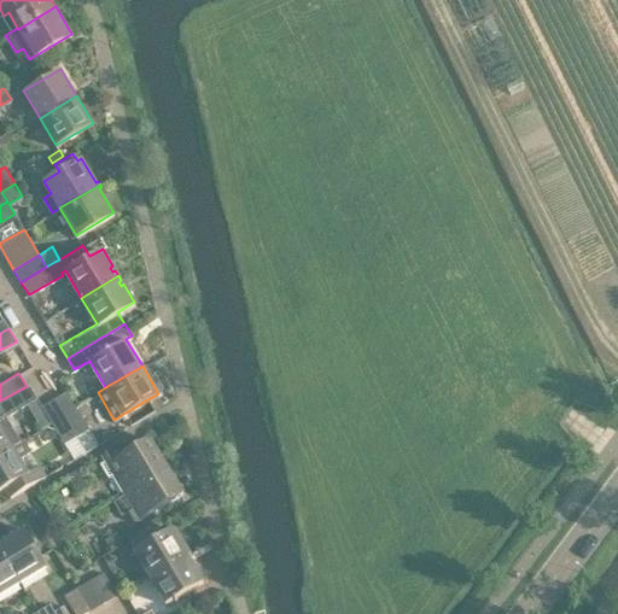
[(0,415),(1,417),(36,397),(29,384),(27,386),(0,401),(0,415)]
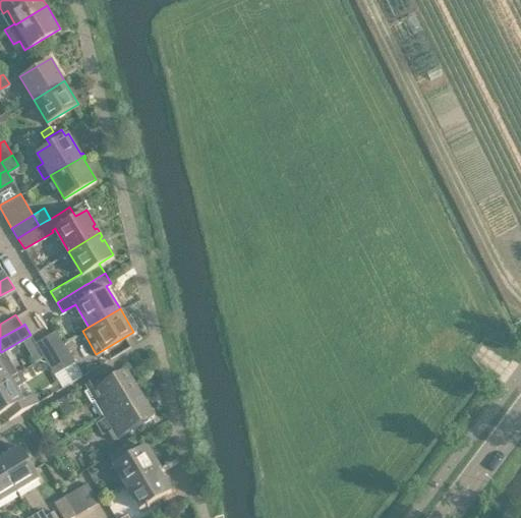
[(64,366),(74,360),(56,329),(45,335),(64,366)]
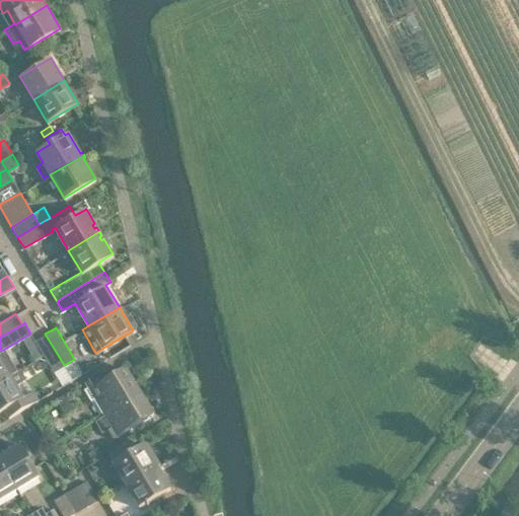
[(54,371),(64,365),(45,334),(34,340),(54,371)]
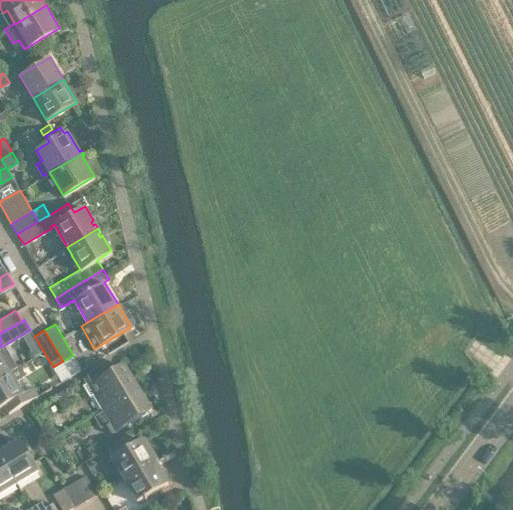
[(0,375),(9,370),(0,353),(0,375)]
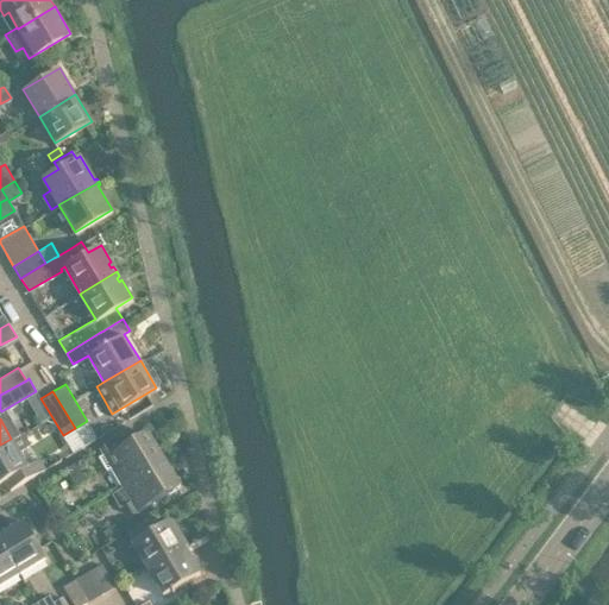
[(120,483),(164,457),(148,430),(115,449),(110,441),(99,447),(102,453),(99,455),(117,485),(120,483)]
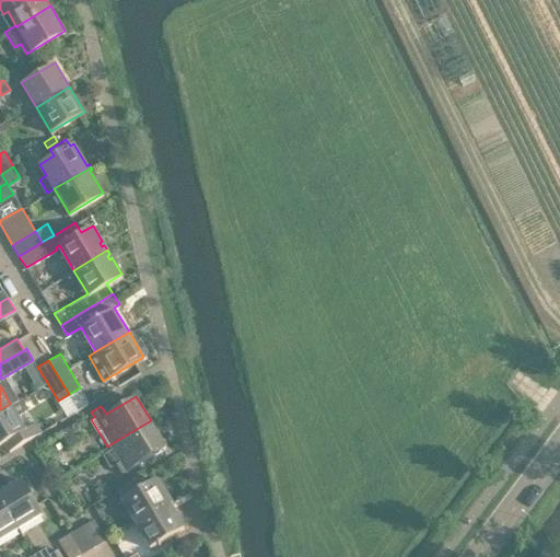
[(30,437),(16,414),(27,407),(22,397),(10,404),(0,409),(0,442),(3,440),(9,449),(30,437)]
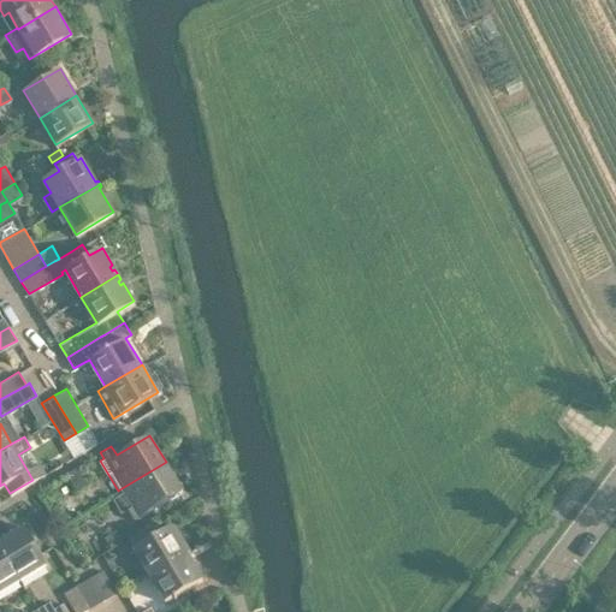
[(166,462),(122,488),(131,505),(128,506),(135,518),(182,489),(166,462)]
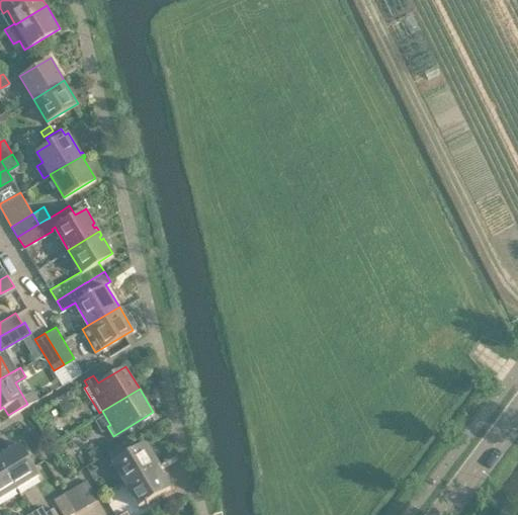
[(70,401),(65,392),(56,398),(61,406),(64,411),(73,406),(70,401)]
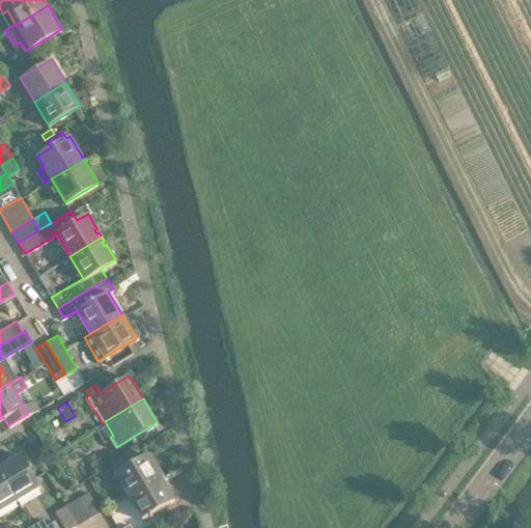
[(146,452),(136,459),(131,450),(110,463),(115,472),(114,472),(129,495),(163,474),(164,473),(156,459),(151,461),(146,452)]
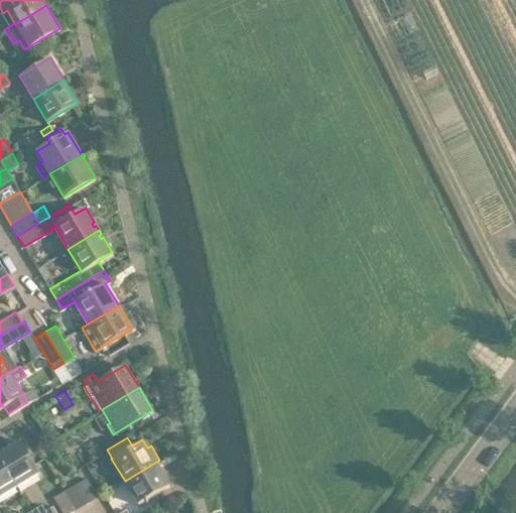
[(17,441),(0,452),(0,456),(16,485),(38,472),(20,440),(18,440),(17,438),(16,439),(17,441)]
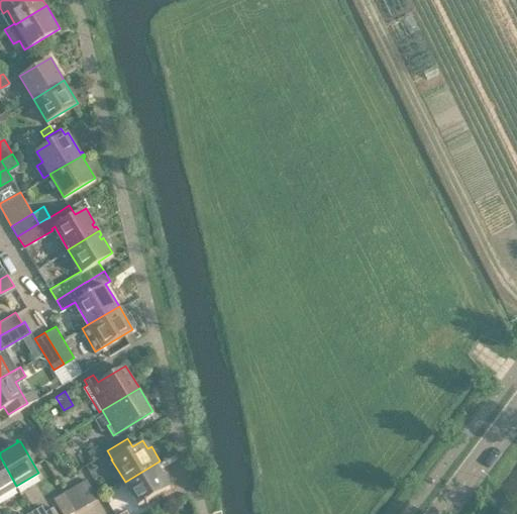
[(93,458),(101,453),(96,444),(88,450),(93,458)]
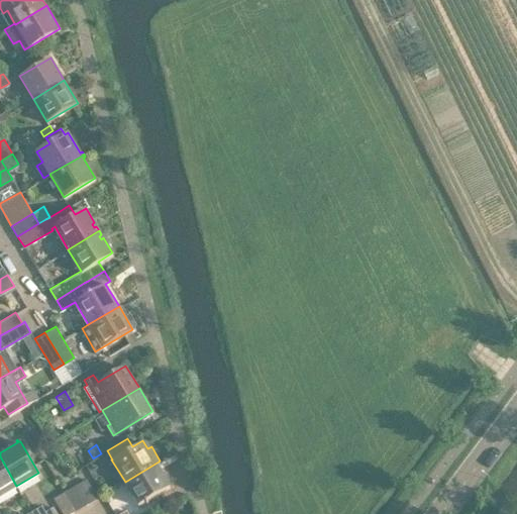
[(0,495),(16,486),(0,456),(0,495)]
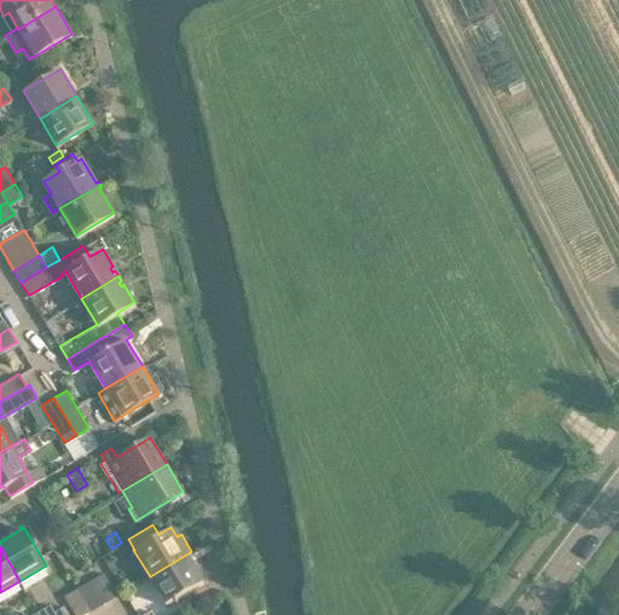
[(174,598),(175,601),(178,598),(177,597),(203,580),(189,557),(191,556),(190,552),(150,576),(166,603),(174,598)]
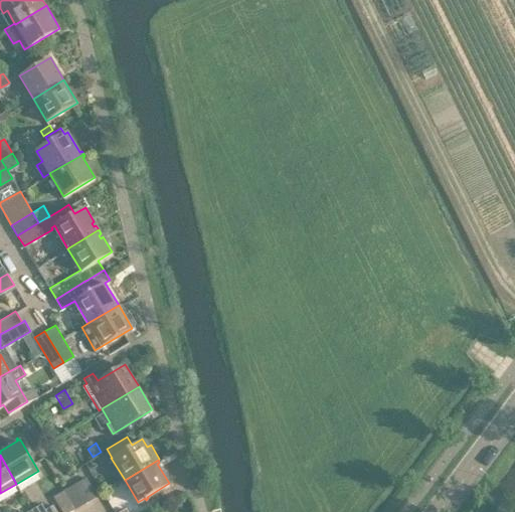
[(98,494),(86,475),(74,482),(87,501),(98,494)]
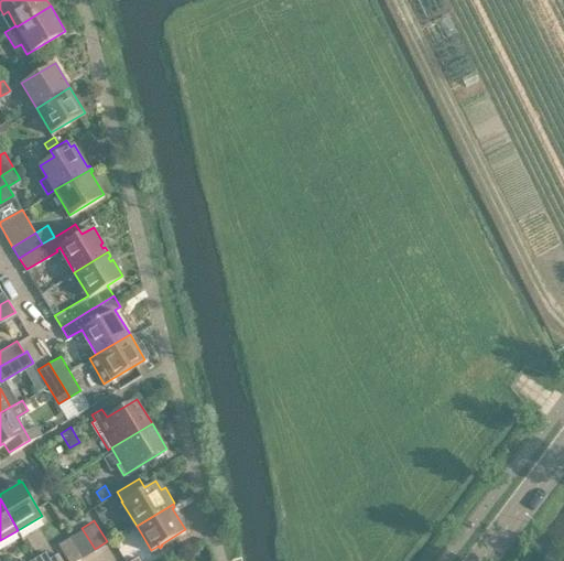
[(95,549),(82,528),(71,535),(83,556),(95,549)]
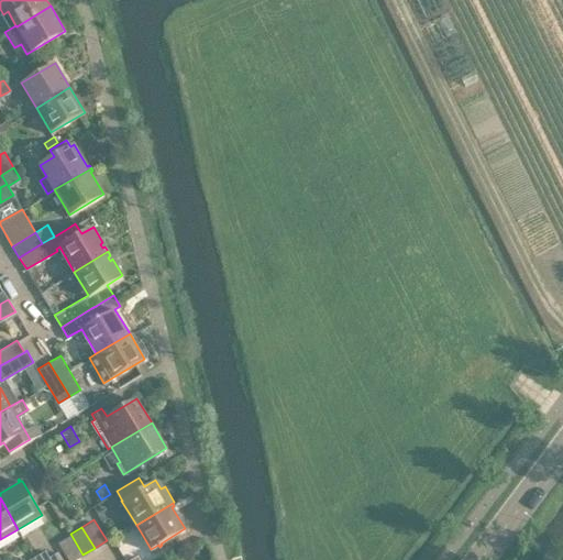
[(73,559),(83,555),(70,534),(58,541),(69,559),(73,559)]
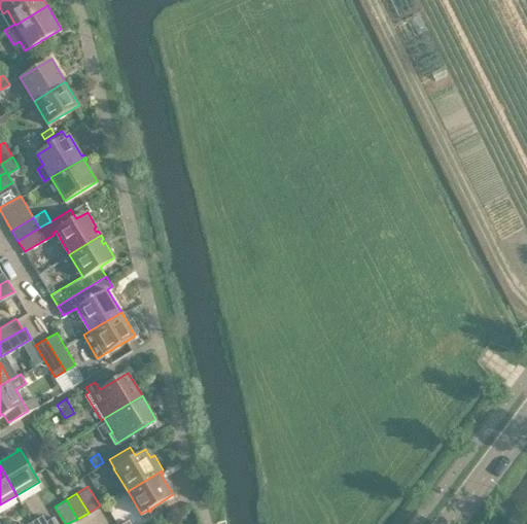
[(48,523),(46,520),(42,514),(32,520),(34,523),(48,523)]
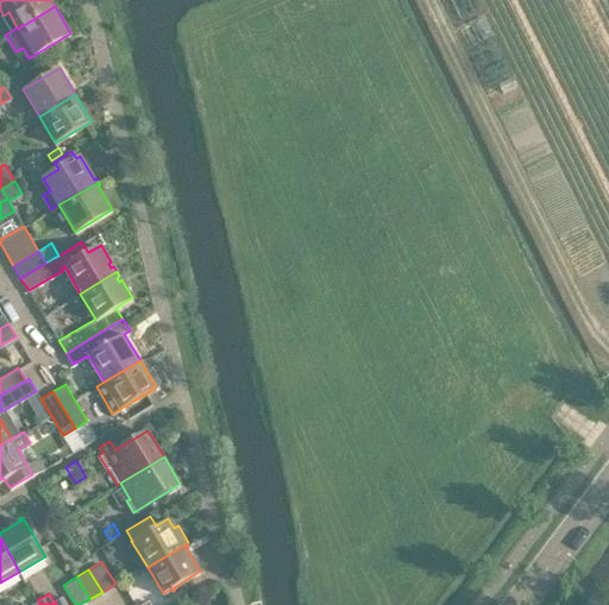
[(54,600),(56,604),(68,604),(62,594),(54,600)]
